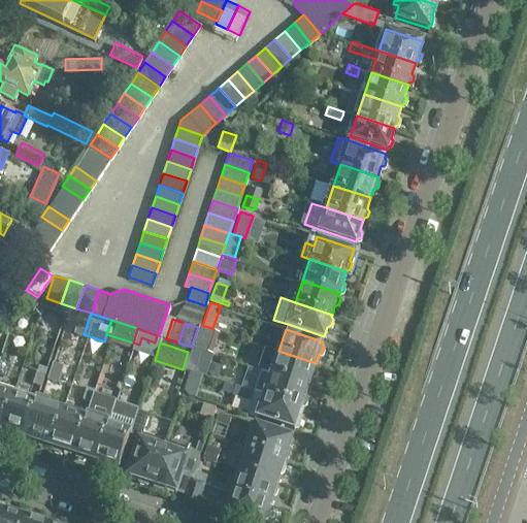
[(191,347),(184,366),(205,373),(212,352),(192,345),(191,347)]
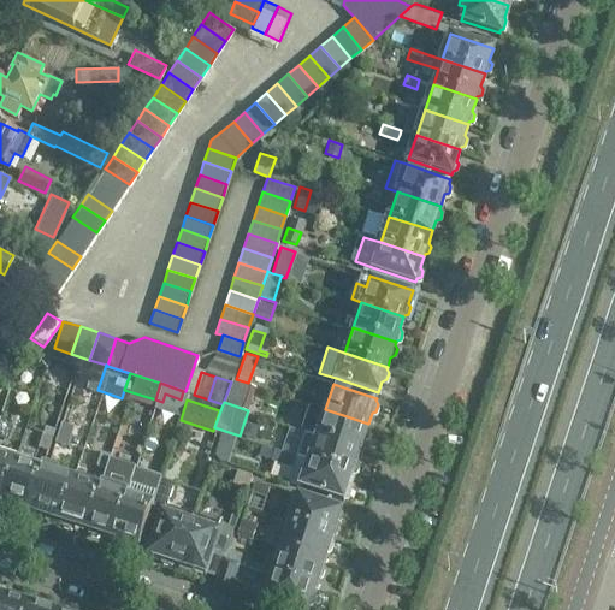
[(368,424),(325,409),(317,433),(360,448),(364,437),(367,436),(370,430),(367,426),(368,424)]
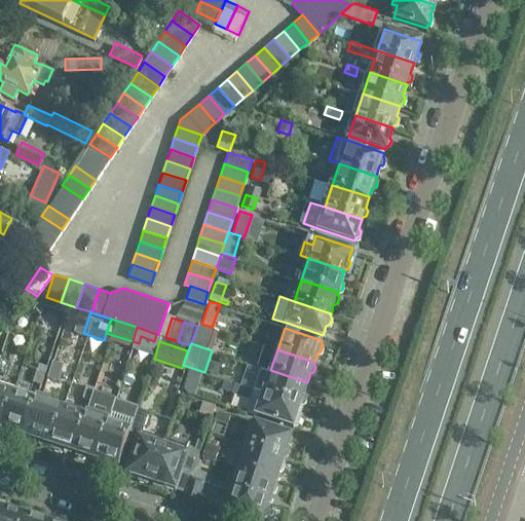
[(57,379),(61,368),(49,364),(46,376),(57,379)]
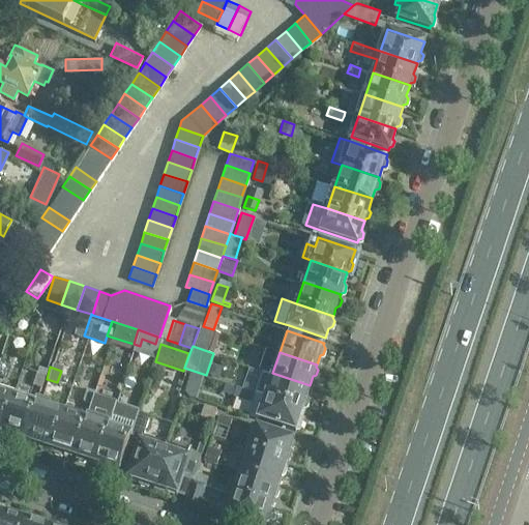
[(262,370),(255,390),(302,406),(305,404),(307,399),(306,395),(310,385),(272,373),(272,374),(262,370)]
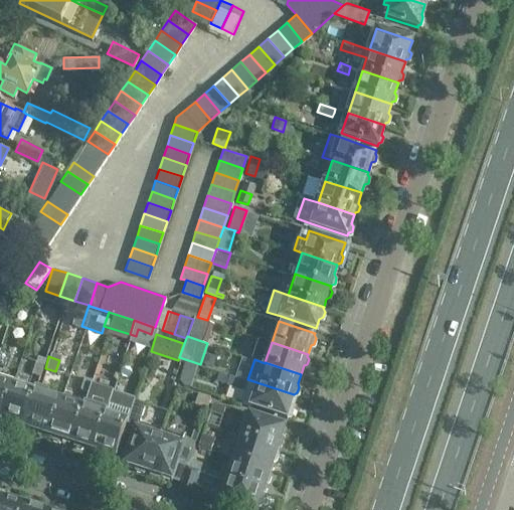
[(43,362),(35,360),(32,370),(40,373),(43,362)]
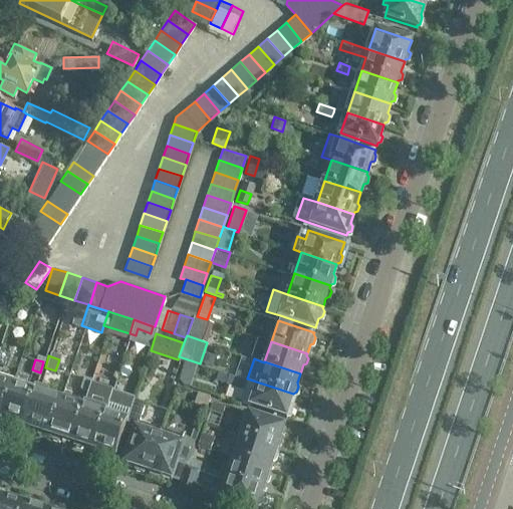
[(183,382),(189,384),(194,367),(182,364),(179,375),(183,382)]
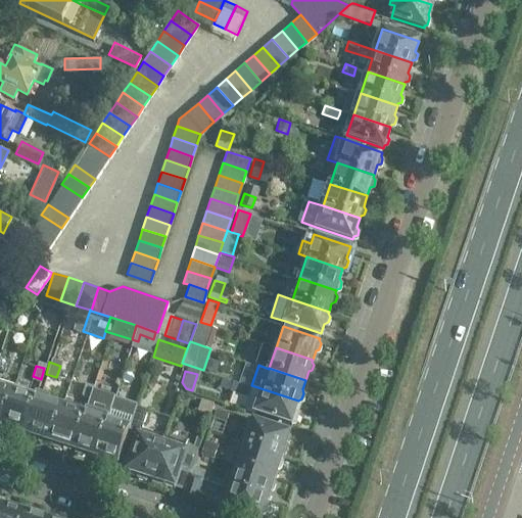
[(13,384),(0,379),(0,425),(1,425),(13,384)]
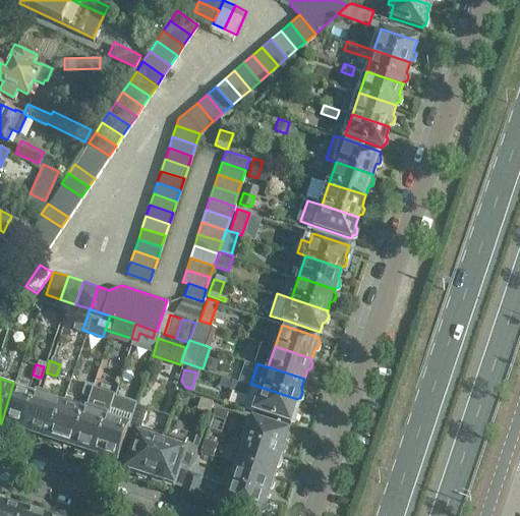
[(253,409),(289,421),(290,419),(294,417),(295,412),(294,409),(297,399),(250,384),(249,383),(231,378),(228,387),(247,393),(242,405),(253,409)]
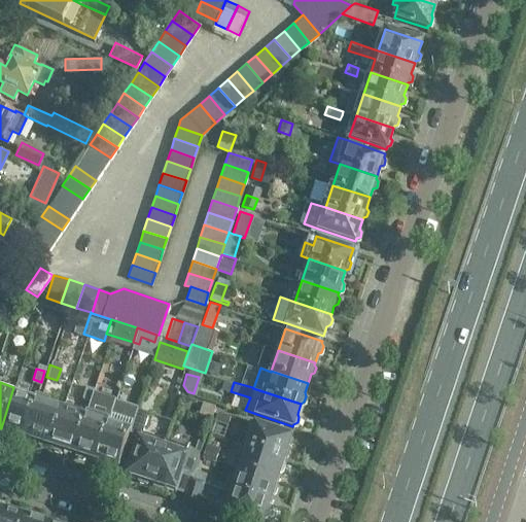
[(85,411),(73,451),(74,452),(75,455),(82,457),(84,455),(95,458),(115,394),(118,386),(111,383),(108,391),(104,403),(90,398),(85,411)]
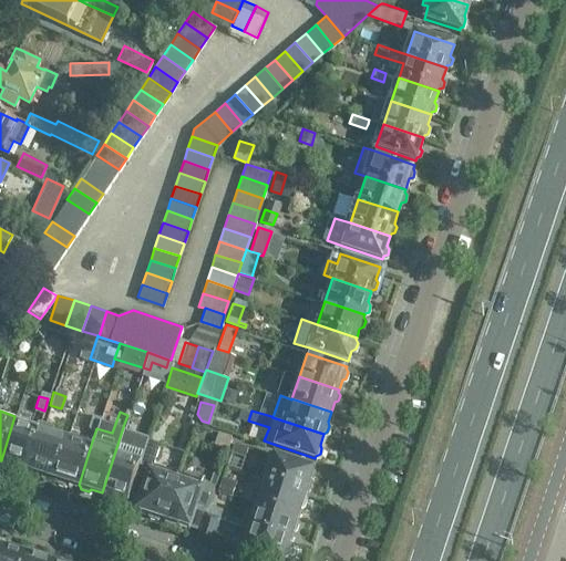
[(100,415),(91,413),(88,425),(96,428),(100,415)]
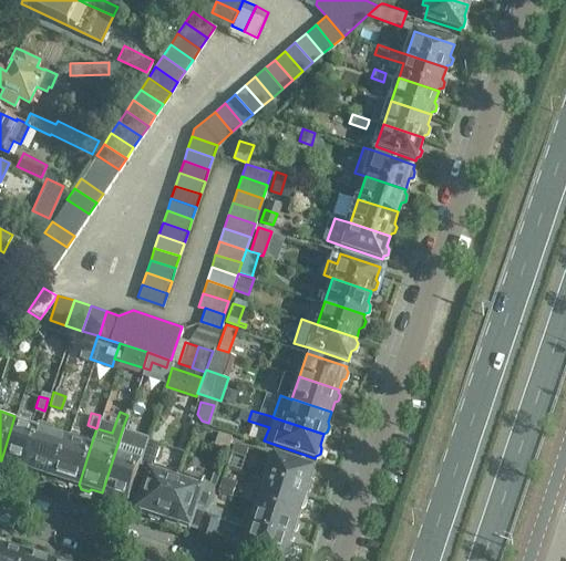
[(24,469),(39,425),(14,416),(1,460),(2,461),(3,465),(10,467),(13,465),(24,469)]
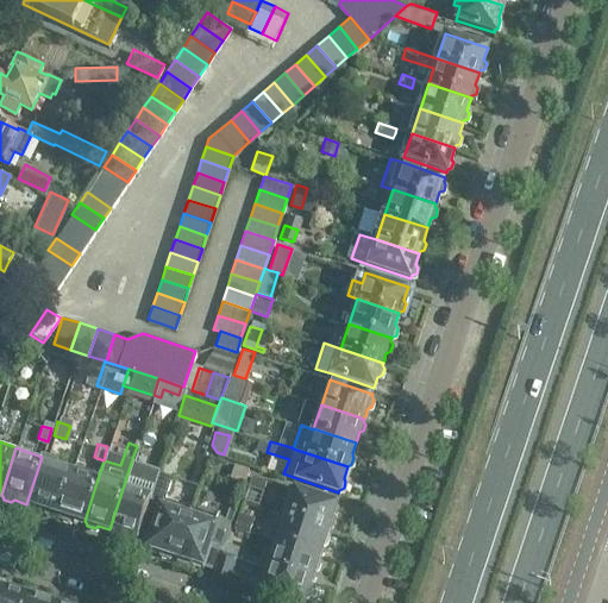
[(58,513),(73,466),(46,458),(42,457),(26,504),(32,504),(43,508),(44,513),(52,515),(56,513),(58,513)]
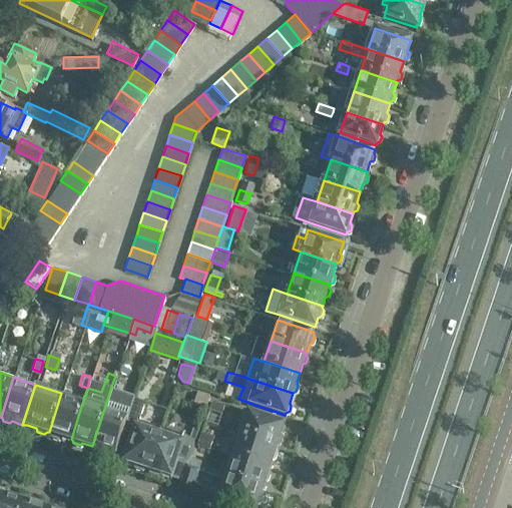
[(208,394),(196,390),(192,402),(203,406),(208,394)]
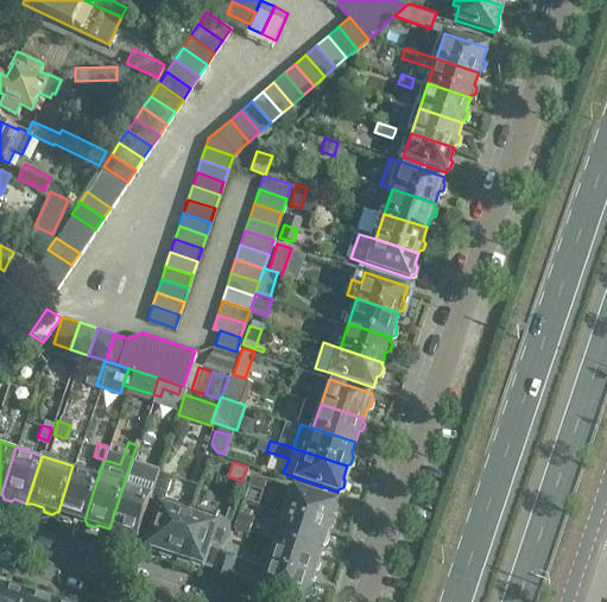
[(84,520),(99,474),(73,466),(58,512),(59,513),(61,517),(69,519),(73,517),(84,520)]
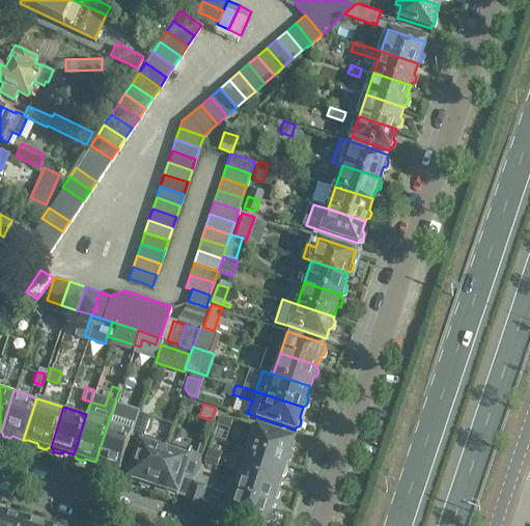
[(228,426),(231,417),(218,413),(215,422),(228,426)]
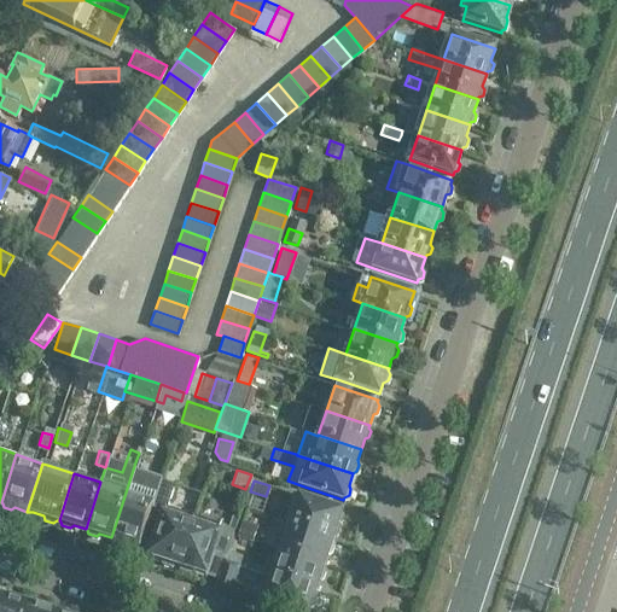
[(127,490),(111,537),(114,538),(115,543),(122,546),(126,543),(139,547),(149,517),(155,499),(127,490)]
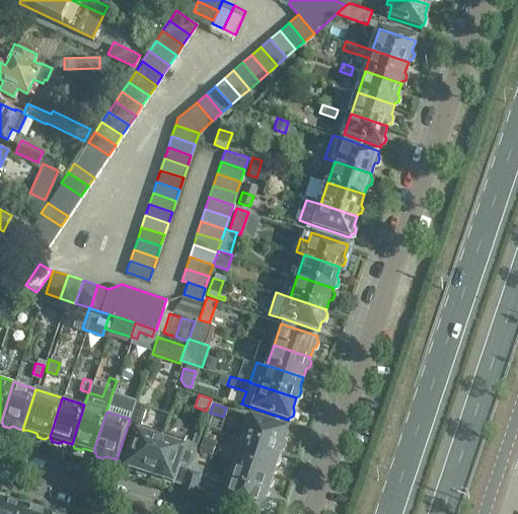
[(147,473),(148,473),(162,433),(138,425),(141,417),(131,414),(130,419),(125,434),(134,437),(125,466),(134,469),(136,472),(144,475),(147,473)]
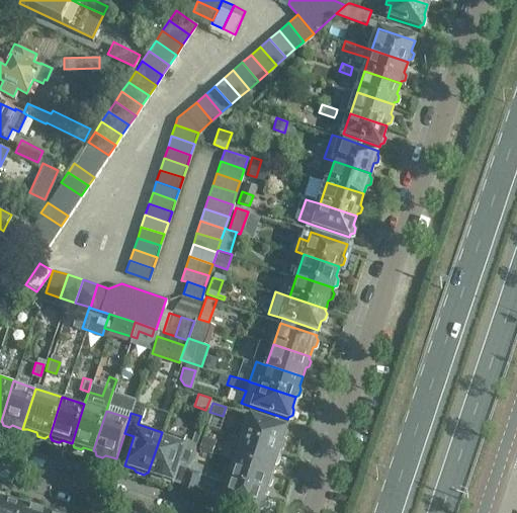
[(246,426),(242,437),(278,449),(279,446),(282,445),(284,440),(282,436),(285,427),(245,414),(242,424),(246,426)]
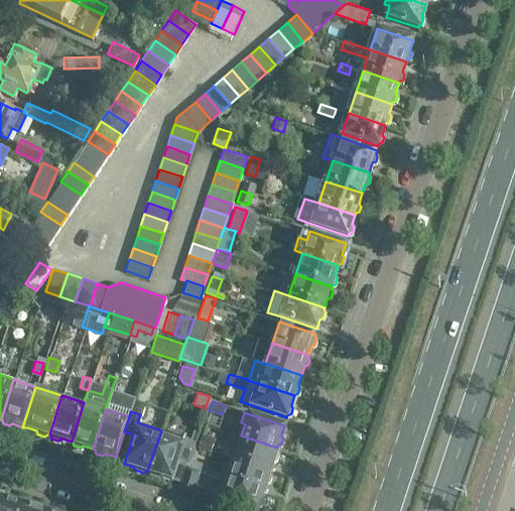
[(190,439),(184,437),(161,430),(147,471),(149,472),(150,475),(158,478),(160,476),(181,483),(186,466),(189,458),(197,435),(191,433),(190,439)]
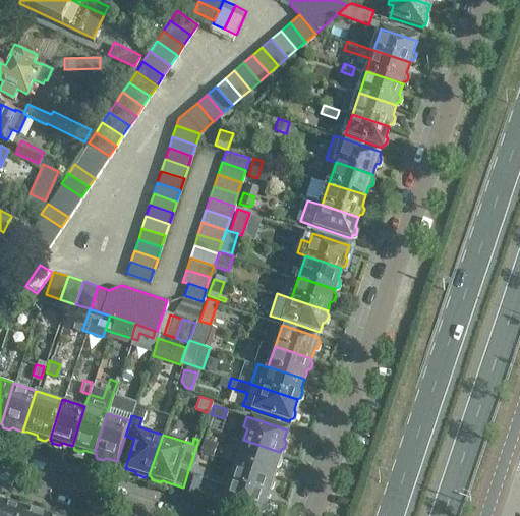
[(236,462),(273,474),(277,464),(279,463),(281,457),(280,453),(280,452),(243,440),(239,452),(235,451),(232,462),(236,463),(236,462)]
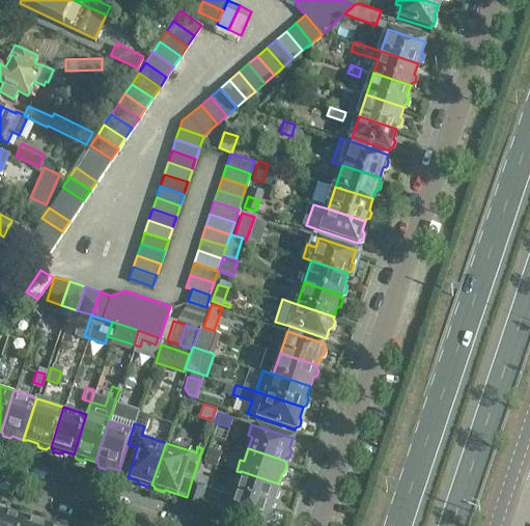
[(219,454),(205,450),(203,459),(217,463),(219,454)]
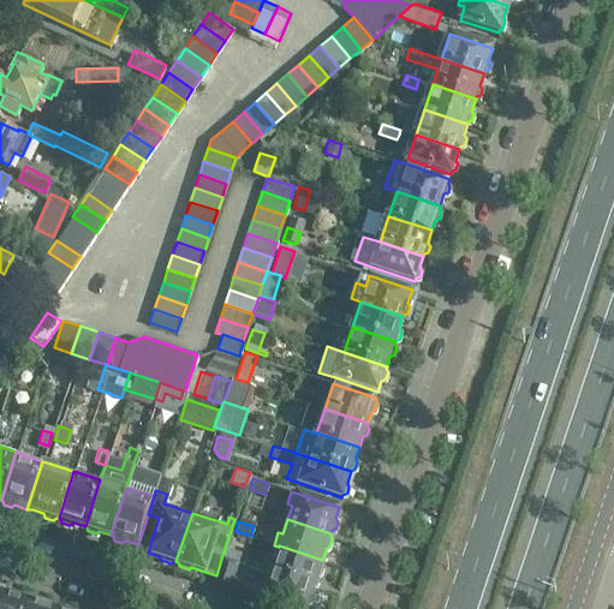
[(222,555),(238,560),(242,550),(226,545),(222,555)]
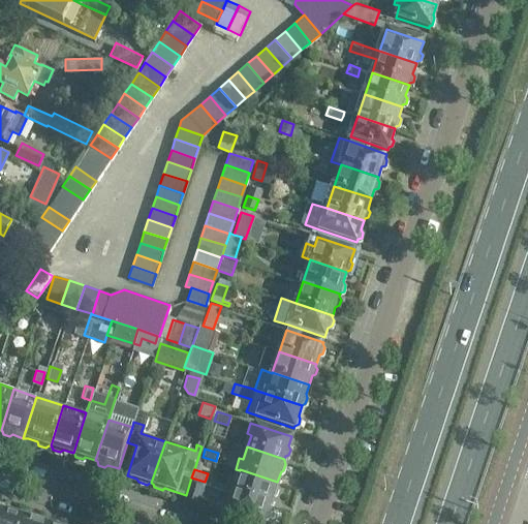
[(231,480),(228,490),(270,503),(273,494),(276,493),(278,487),(277,484),(277,482),(240,469),(240,470),(237,482),(231,480)]
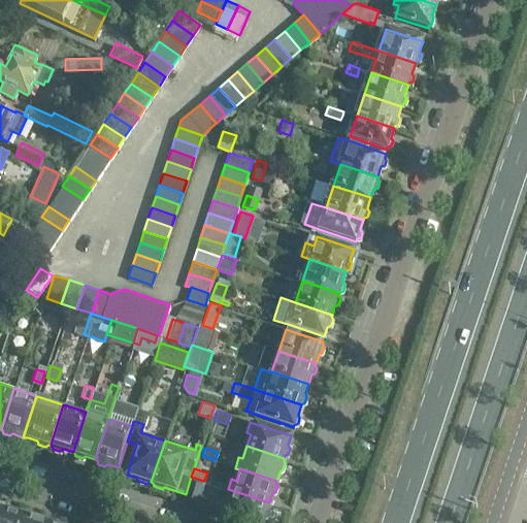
[(196,505),(204,481),(191,477),(186,494),(183,501),(196,505)]
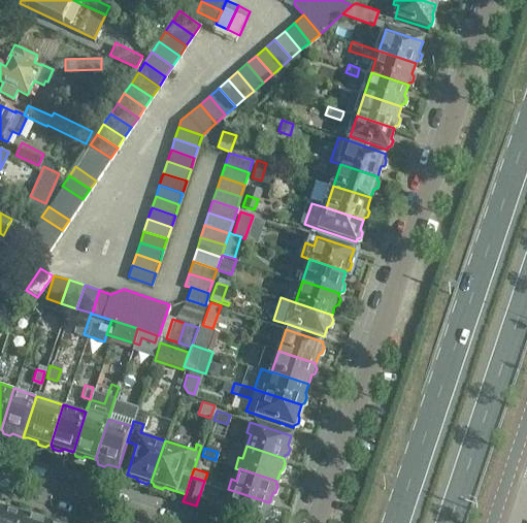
[(219,514),(248,522),(262,522),(264,517),(267,516),(270,508),(269,503),(269,502),(228,489),(227,493),(226,493),(219,514)]
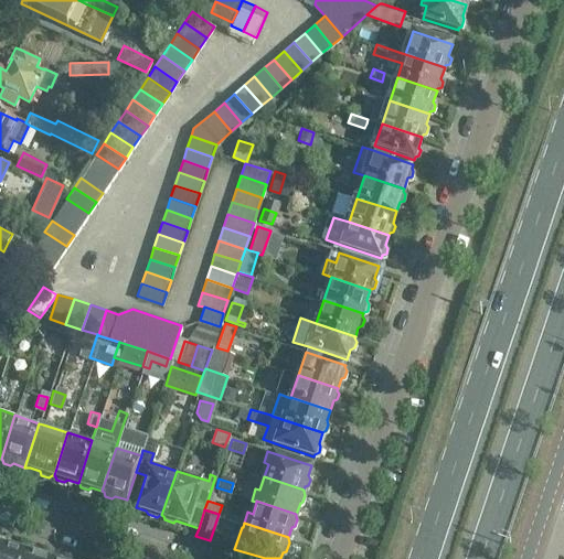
[(3,544),(0,554),(0,558),(24,558),(28,551),(25,550),(24,547),(18,545),(14,547),(4,544),(3,544)]
